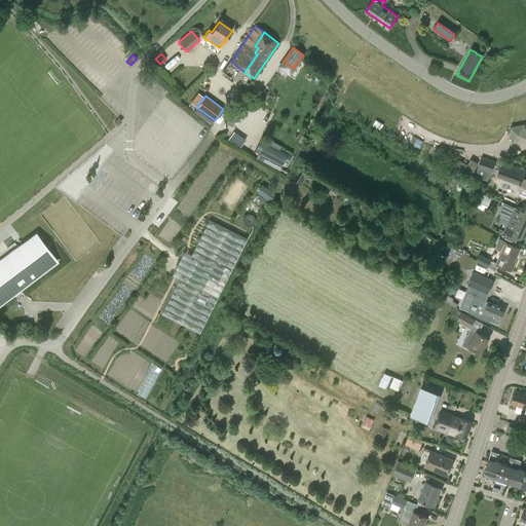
[(525,124),(525,122),(512,125),(516,141),(525,137),(525,124)]
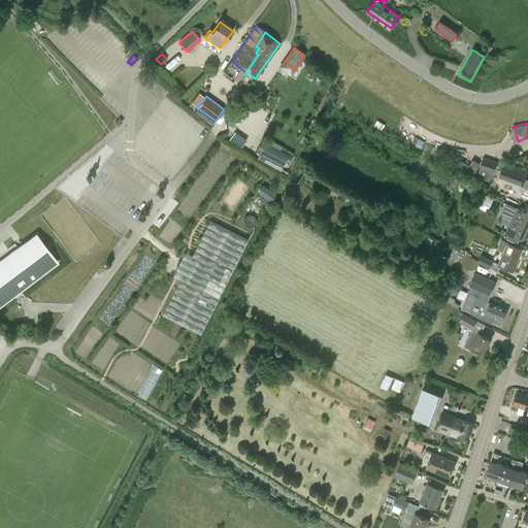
[(256,153),(283,167),(290,153),(263,138),(256,153)]
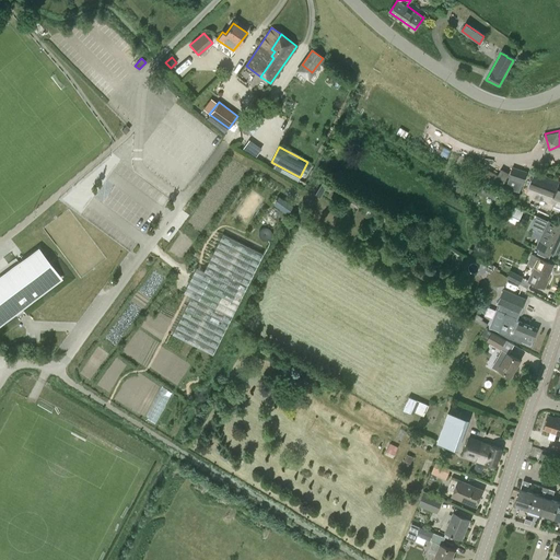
[(502,167),(499,174),(488,168),(485,177),(504,186),(511,172),(502,167)]
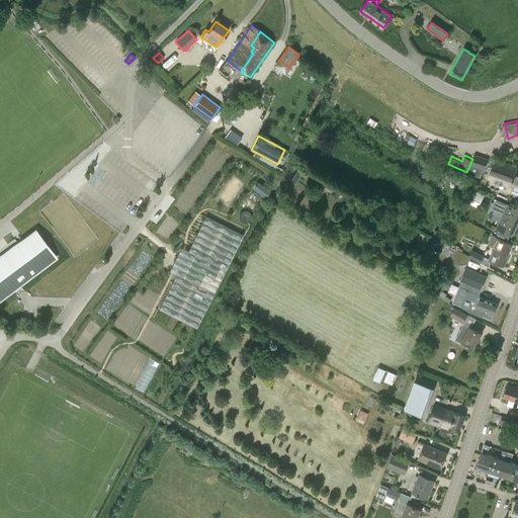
[(471,165),(468,174),(481,178),(484,169),(485,169),(487,160),(473,155),(471,162),(471,165)]
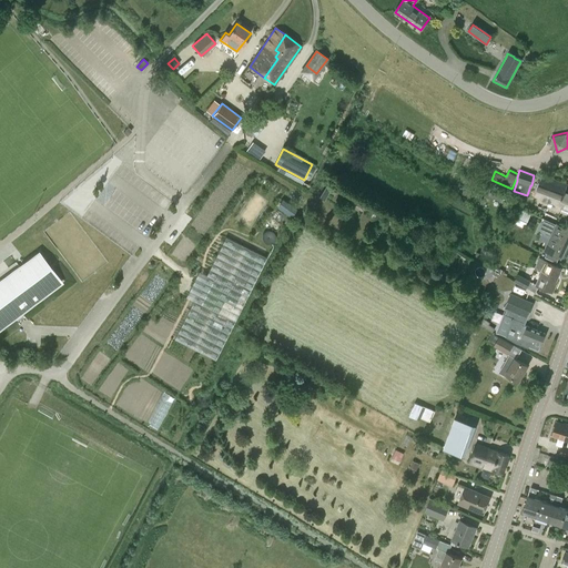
[(543,175),(535,195),(538,196),(567,208),(567,190),(566,190),(567,184),(543,175)]
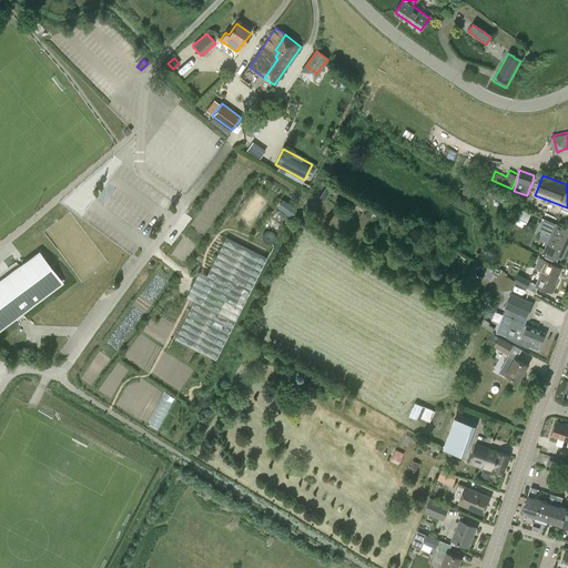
[(324,201),(333,185),(327,182),(318,198),(324,201)]
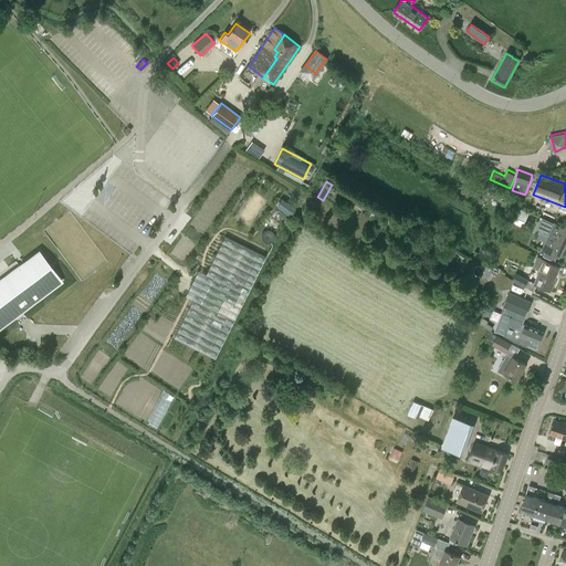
[(493,187),(489,195),(501,201),(505,194),(493,187)]
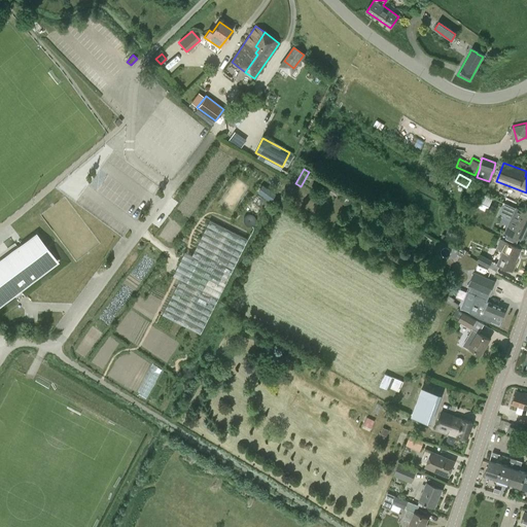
[(262,185),(257,192),(270,201),(275,194),(262,185)]
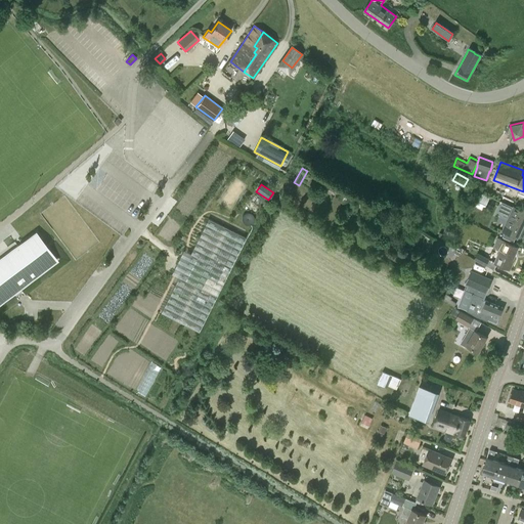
[(489,197),(481,192),(475,206),(483,210),(489,197)]
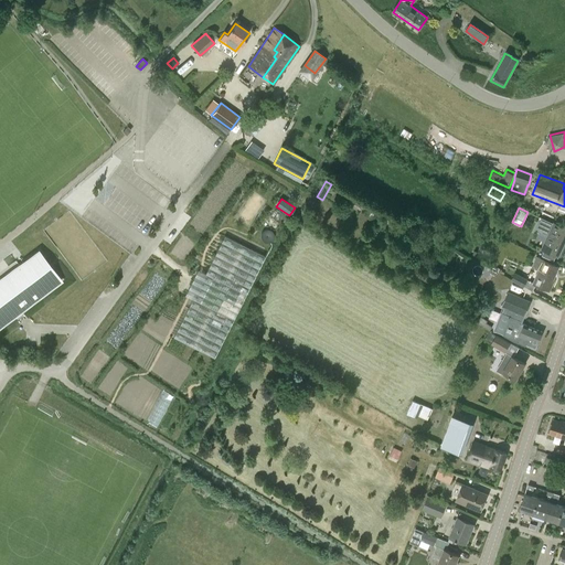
[(537,225),(550,231),(542,248),(544,251),(556,255),(558,256),(564,241),(564,227),(542,217),(537,225)]
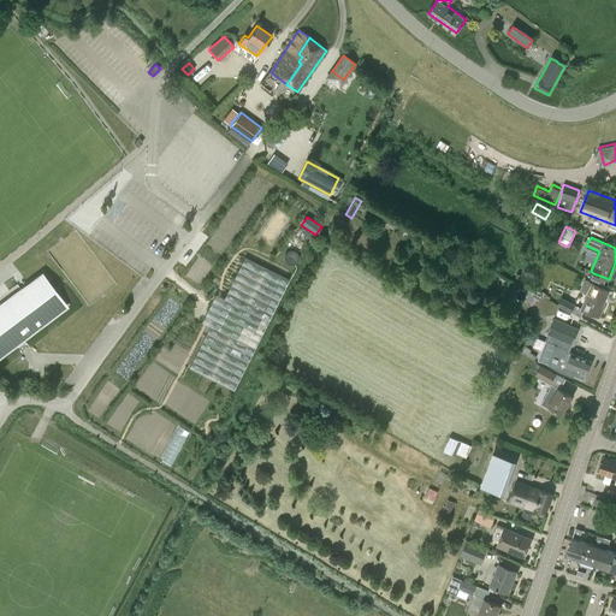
[(211,326),(189,368),(234,390),(288,279),(244,258),(224,300),(232,303),(218,331),(211,326)]
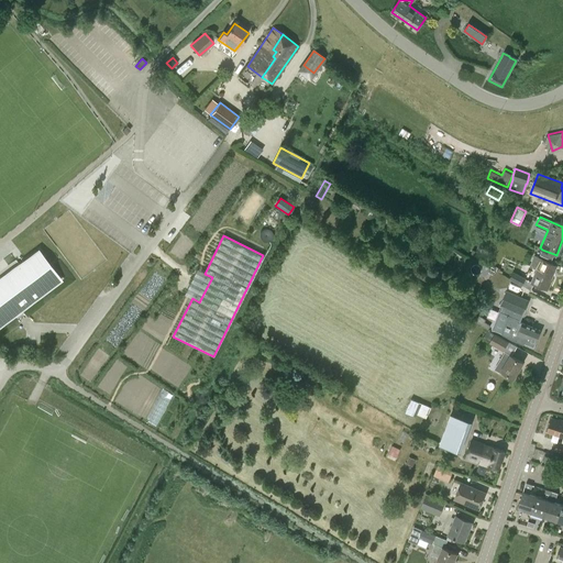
[(542,250),(540,254),(552,260),(554,254),(542,250)]
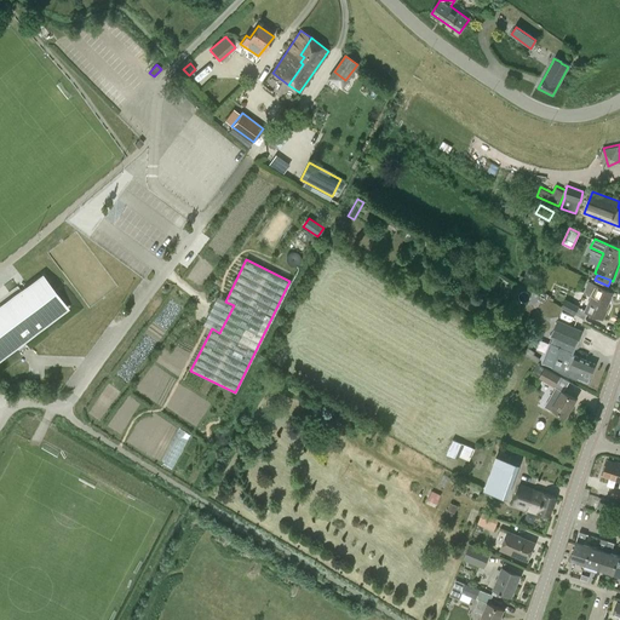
[(42,276),(0,308),(0,357),(67,308),(42,276)]
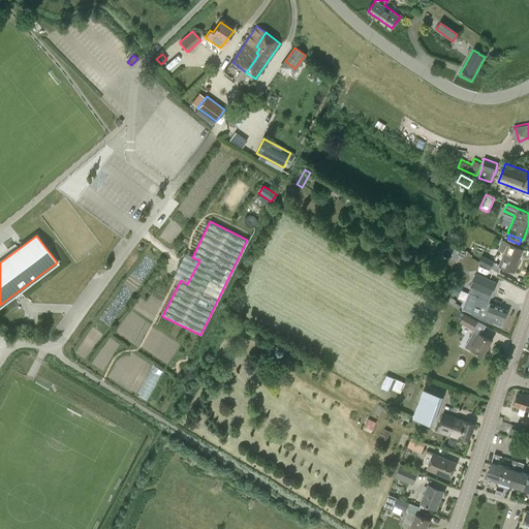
[(499,266),(512,271),(515,272),(518,263),(517,263),(523,250),(508,244),(502,242),(498,250),(504,253),(499,266)]
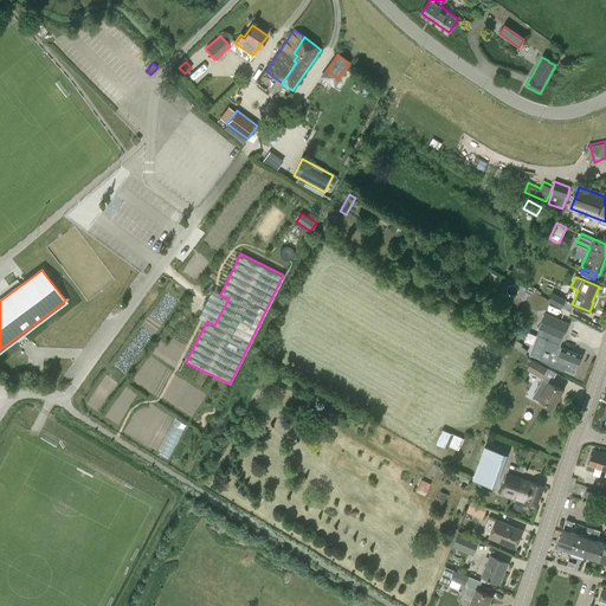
[(561,307),(565,300),(553,294),(549,300),(561,307)]
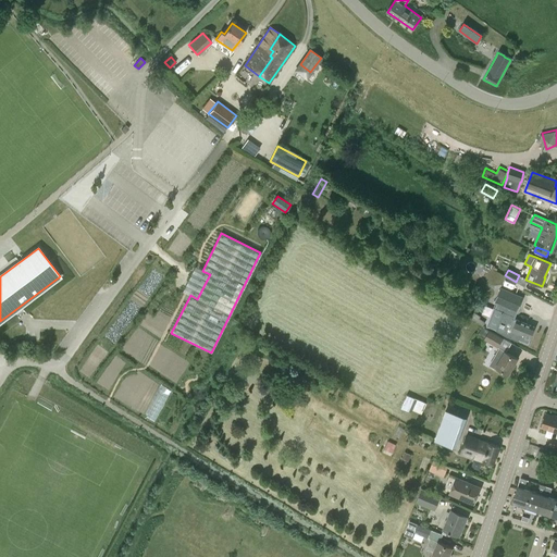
[(511,318),(515,310),(517,311),(522,297),(506,291),(498,310),(495,308),(487,326),(496,331),(506,336),(518,342),(518,339),(528,343),(534,327),(511,318)]
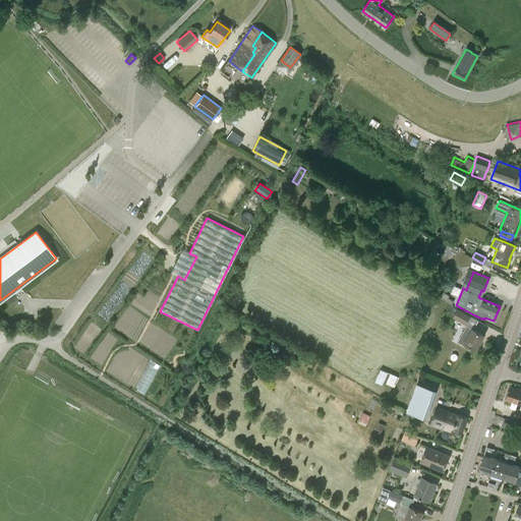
[(450,297),(444,294),(441,299),(452,305),(454,302),(449,299),(450,297)]
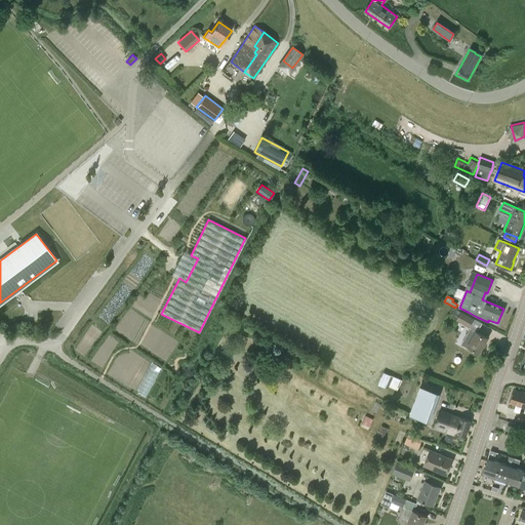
[(469,326),(474,319),(460,312),(456,319),(469,326)]
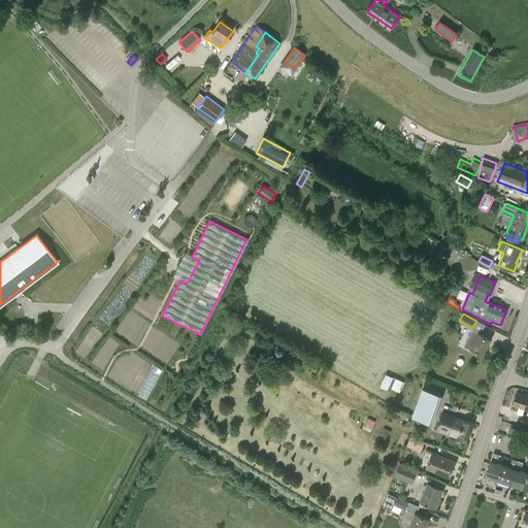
[(482,354),(490,340),(473,330),(463,347),(470,350),(471,348),(482,354)]
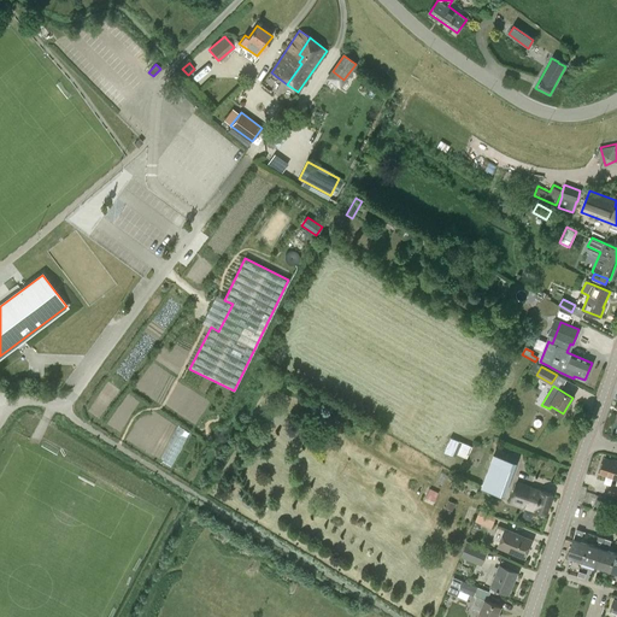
[(472,447),(451,438),(444,452),(452,456),(453,453),(466,459),(472,447)]
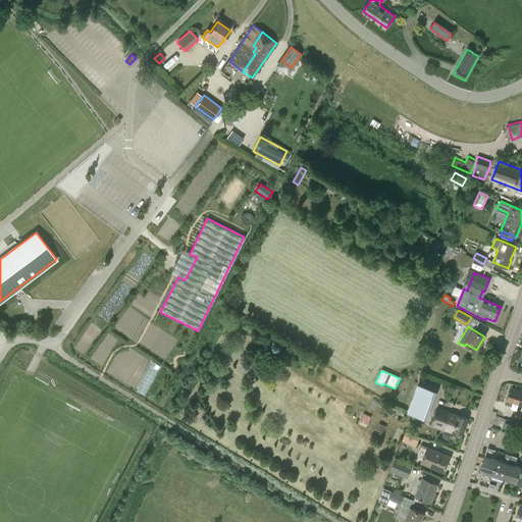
[(423,418),(434,389),(418,383),(408,412),(423,418)]
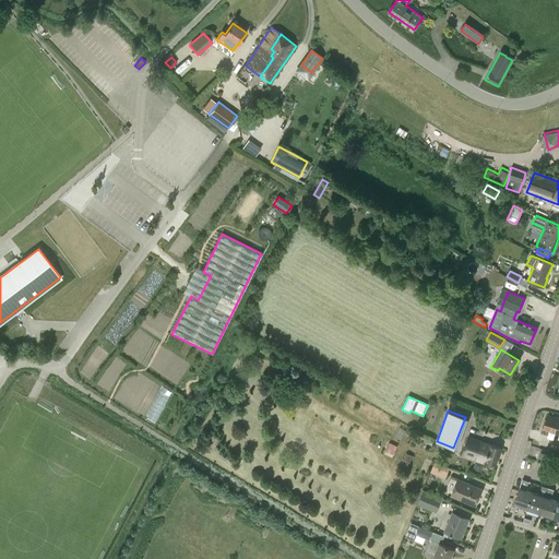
[(558,418),(548,415),(544,428),(558,432),(558,436),(558,440),(555,439),(552,445),(558,448),(558,418)]
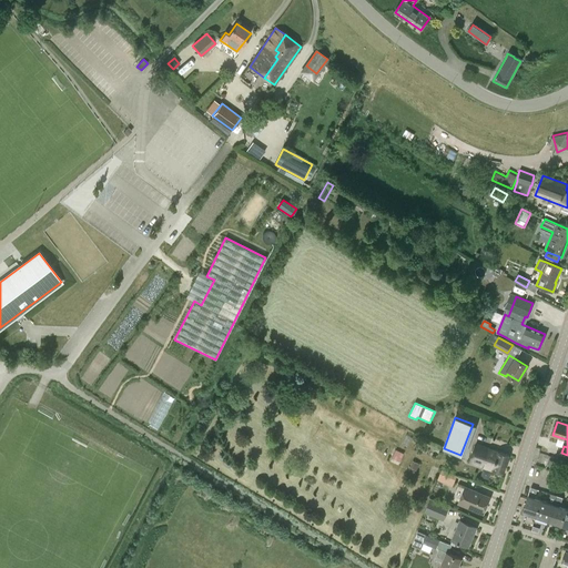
[(503,474),(509,455),(476,444),(469,463),(493,470),(503,474)]
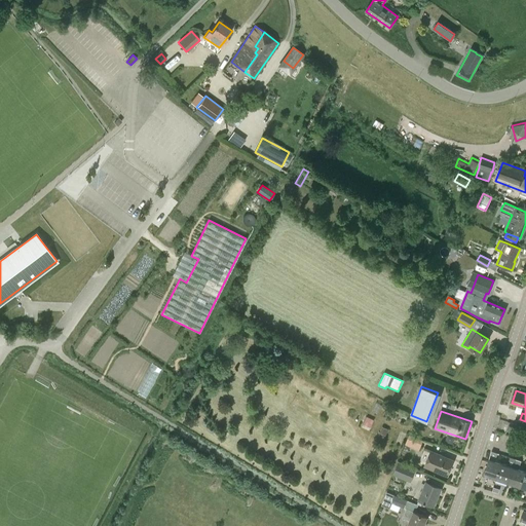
[(374,420),(367,417),(362,426),(369,429),(374,420)]
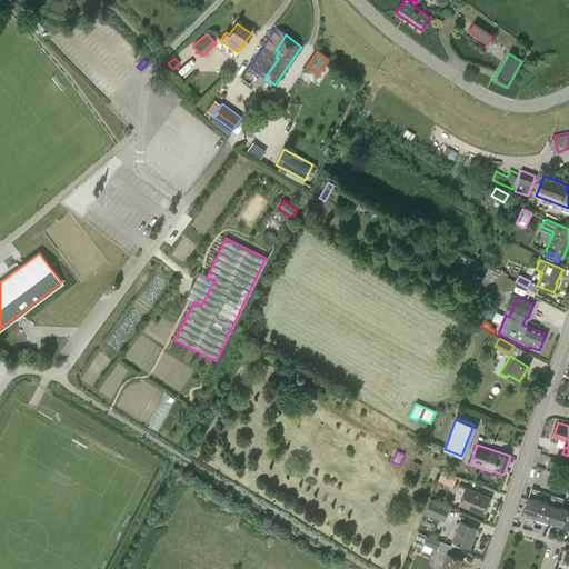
[(443,469),(439,479),(455,486),(459,476),(443,469)]
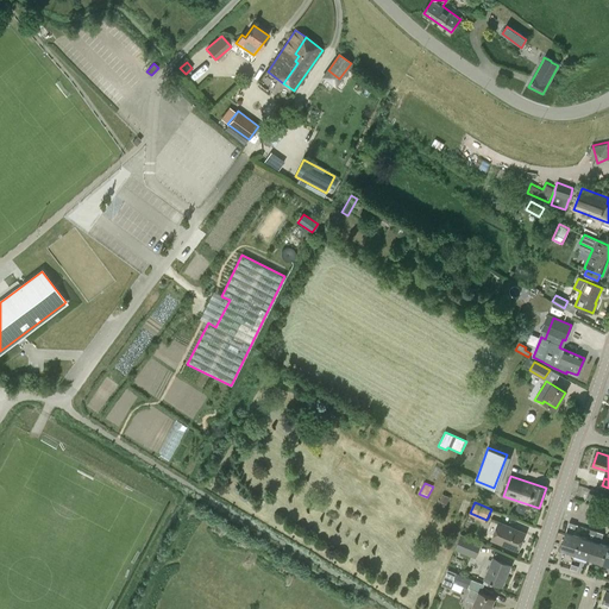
[(519,551),(526,534),(500,522),(493,540),(519,551)]
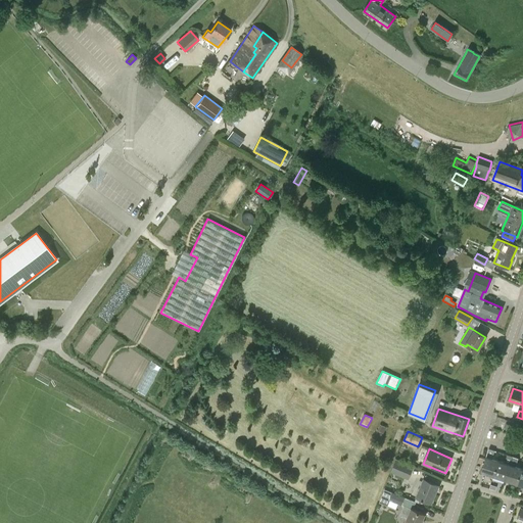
[(481,472),(493,475),(498,461),(492,459),(494,450),(489,448),(481,472)]
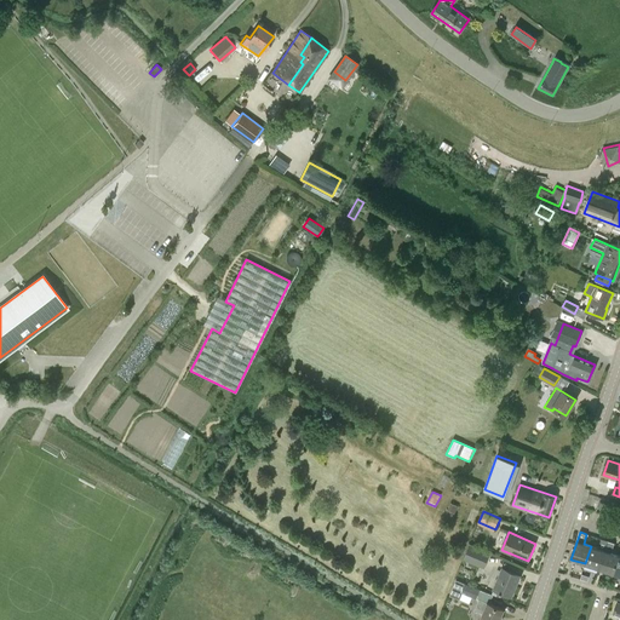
[(585,563),(598,568),(608,541),(601,539),(598,549),(591,546),(585,563)]
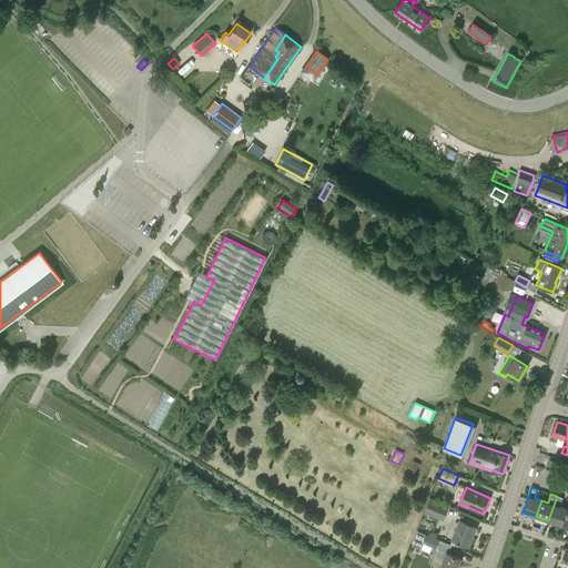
[(548,520),(561,525),(567,508),(559,506),(563,498),(557,496),(548,520)]
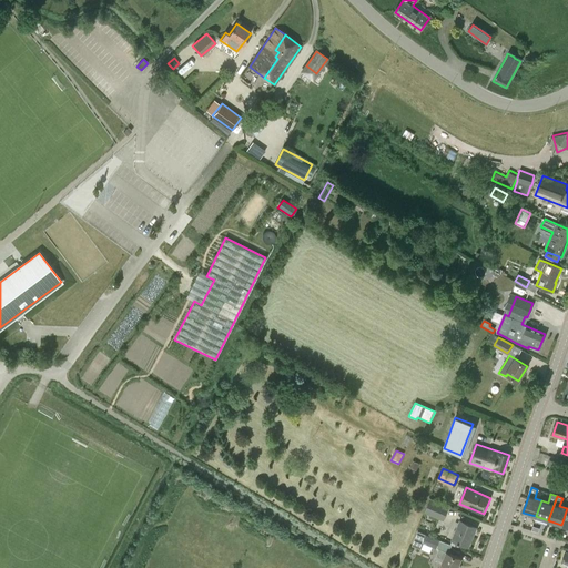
[(443,519),(448,507),(429,499),(424,511),(443,519)]
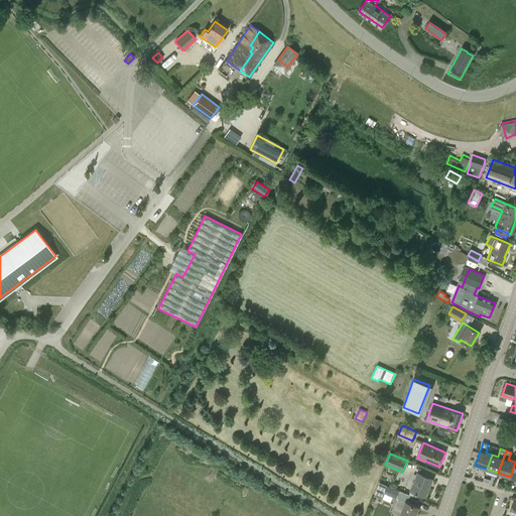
[(425,497),(432,479),(417,473),(410,491),(415,493),(425,497)]
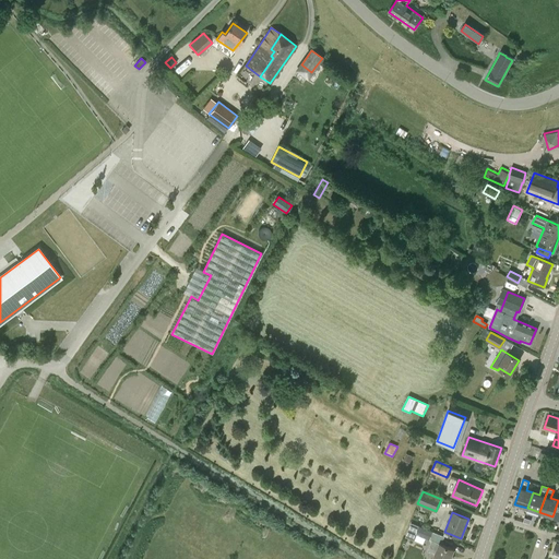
[(429,540),(432,532),(411,523),(405,537),(414,540),(417,535),(429,540)]
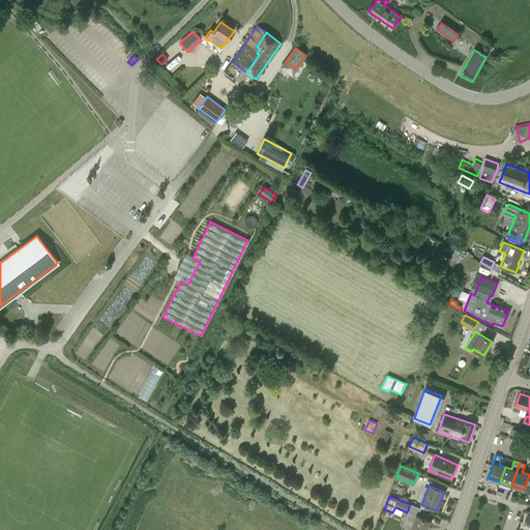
[(421,509),(410,504),(407,512),(409,512),(405,522),(413,525),(410,529),(425,529),(430,521),(418,517),(421,509)]
